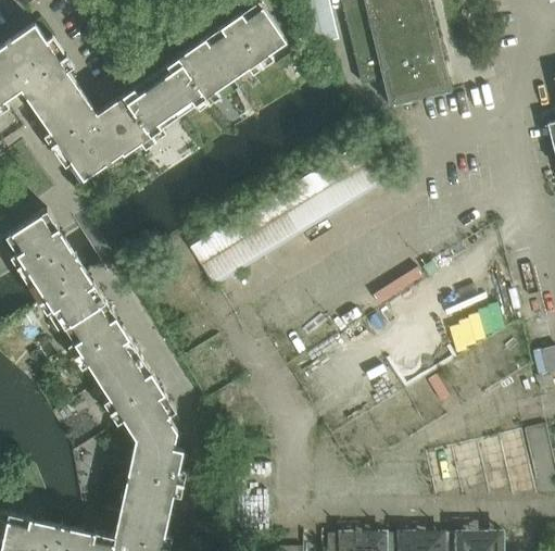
[(297,0),(308,48),(335,41),(324,0),(297,0)]
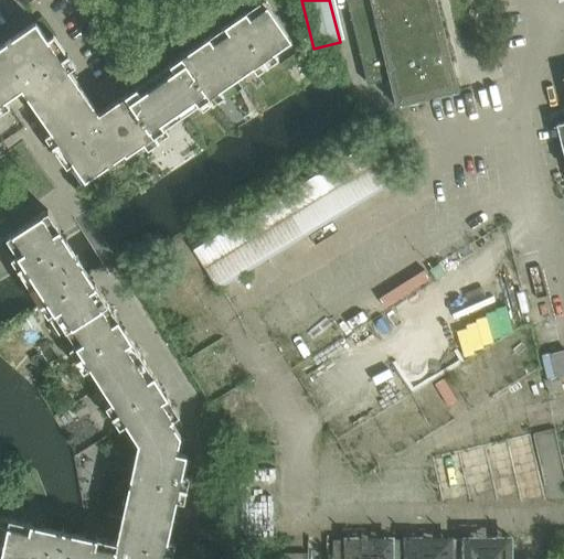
[(344,0),(366,88),(366,89),(389,85),(394,110),(457,96),(434,0),(435,0),(344,0)]
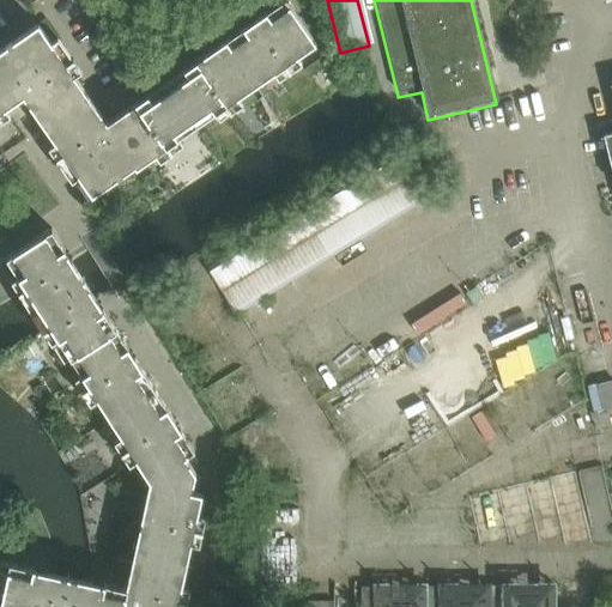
[(315,49),(290,14),(292,12),(288,6),(285,7),(284,5),(224,47),(255,91),(273,79),(278,85),(301,70),(296,62),(315,49)]
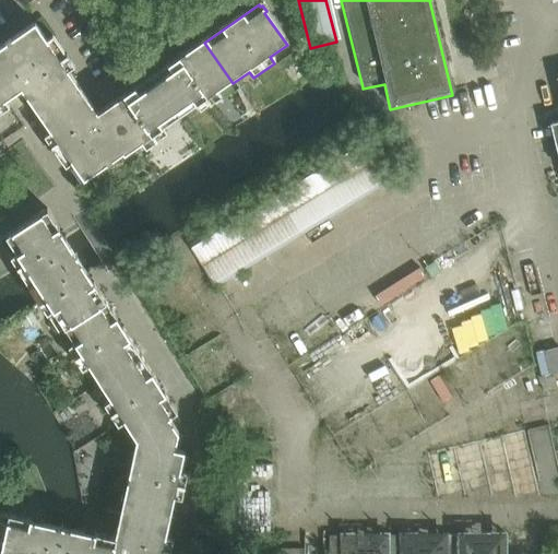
[(0,65),(20,94),(38,119),(79,92),(34,27),(11,43),(10,42),(3,45),(4,47),(0,49),(0,65)]
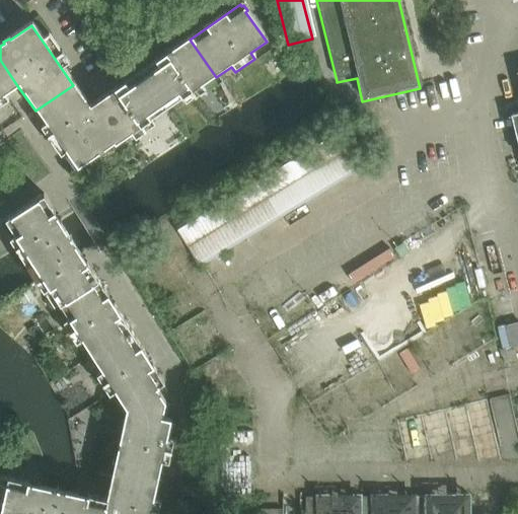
[(205,93),(201,87),(216,77),(190,40),(140,74),(166,112),(180,101),(186,106),(205,93)]
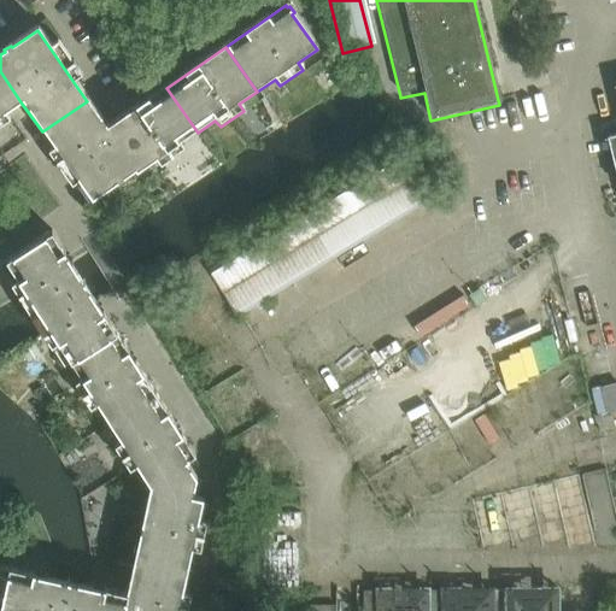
[(0,128),(10,123),(5,116),(22,104),(0,71),(0,128)]
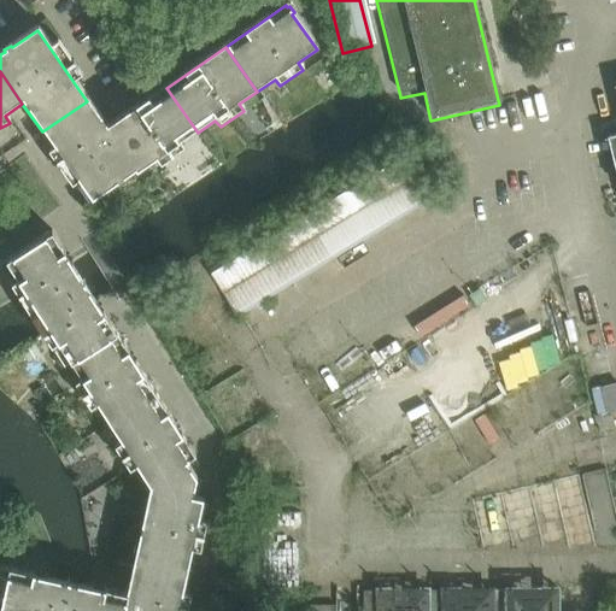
[(166,88),(106,129),(138,174),(156,162),(160,169),(183,152),(179,146),(198,133),(166,88)]
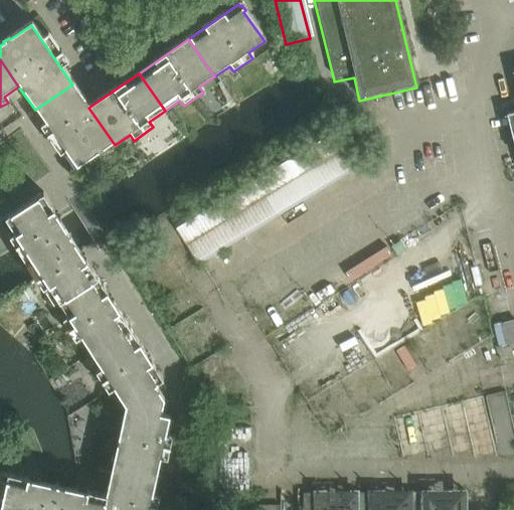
[(114,146),(115,145),(89,108),(72,85),(35,110),(51,134),(45,138),(46,139),(47,140),(53,136),(63,152),(76,169),(98,155),(99,156),(105,152),(104,151),(113,144),(114,146)]
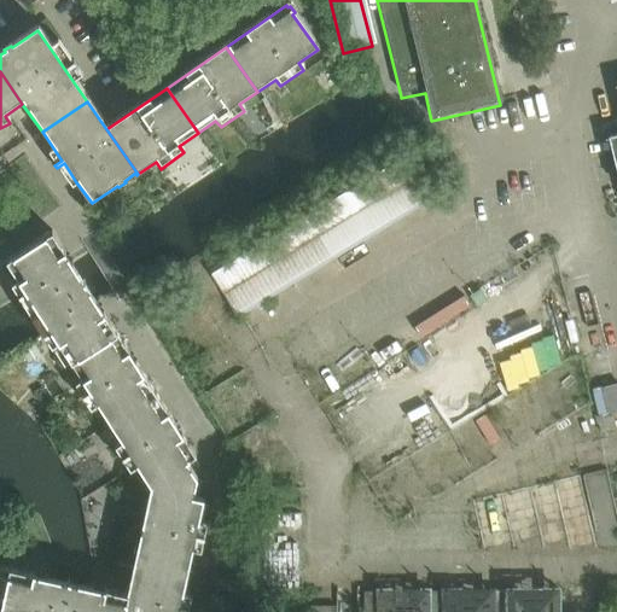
[(407,156),(214,274),(238,315),(434,197),(407,156)]
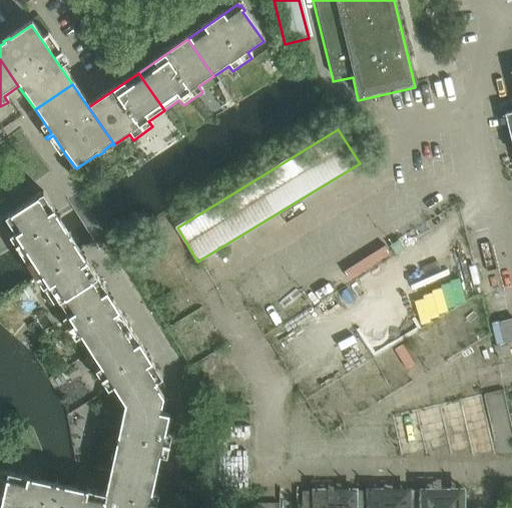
[(42,195),(0,221),(0,226),(15,250),(25,267),(69,238),(42,195)]
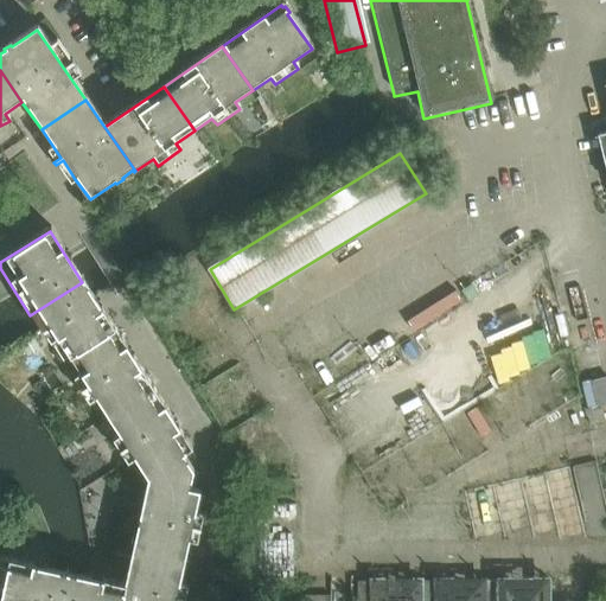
[(82,282),(30,315),(63,365),(70,360),(114,332),(101,312),(95,301),(82,282)]
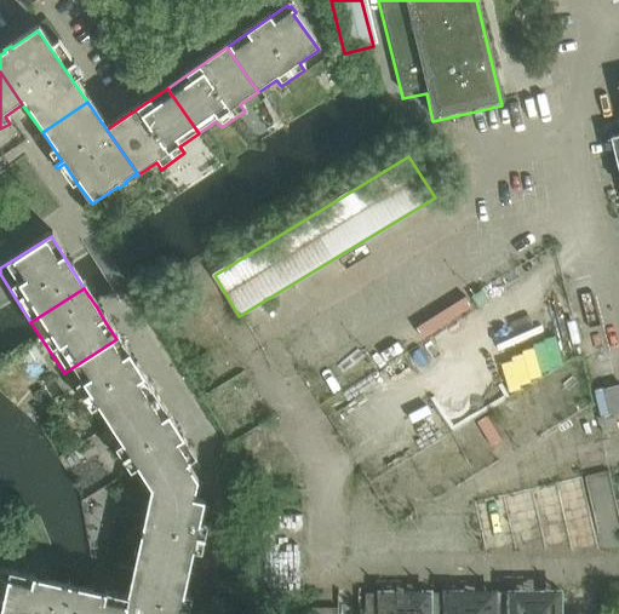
[(116,339),(72,368),(110,430),(156,400),(116,339)]
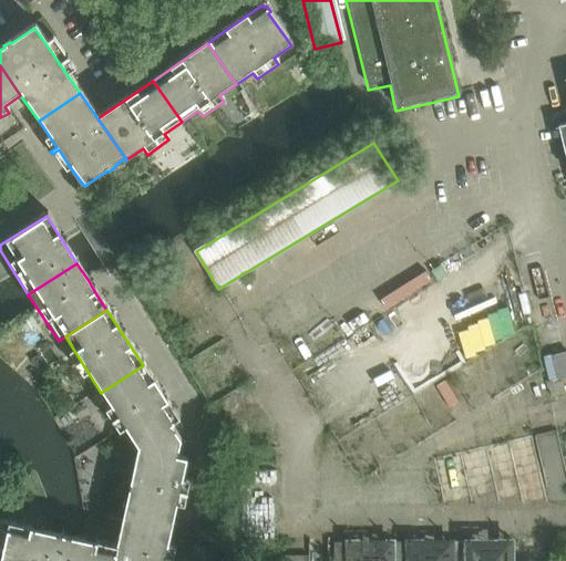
[(19,326),(26,336),(37,330),(31,320),(19,326)]
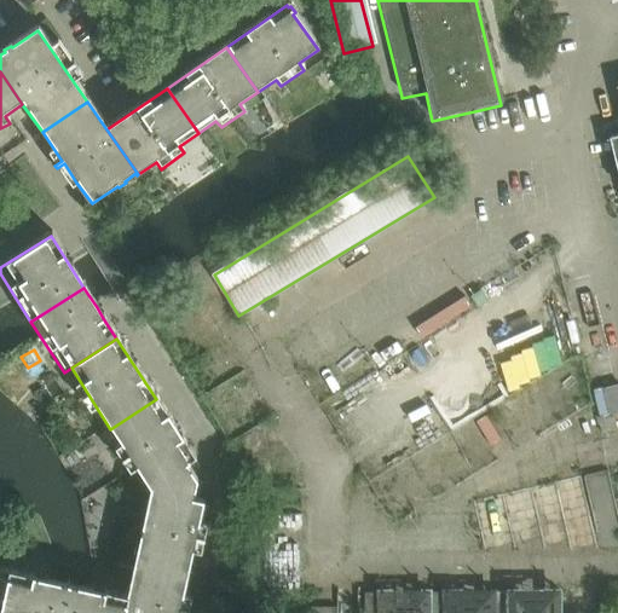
[(137,472),(149,491),(186,468),(195,462),(156,399),(110,429),(121,447),(114,451),(130,475),(137,472)]
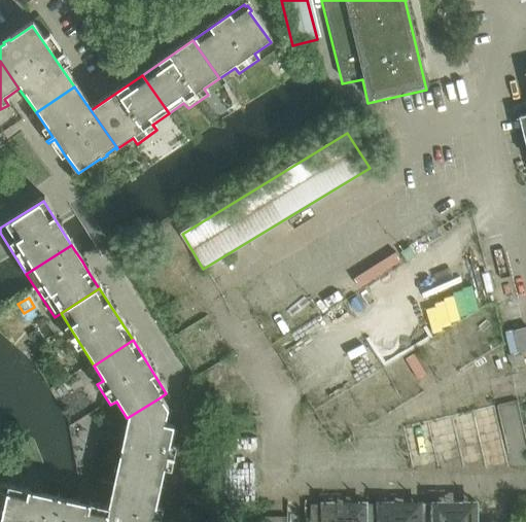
[(159,398),(127,418),(128,418),(113,481),(159,492),(163,473),(170,474),(175,450),(169,449),(173,429),(163,427),(167,412),(159,398)]
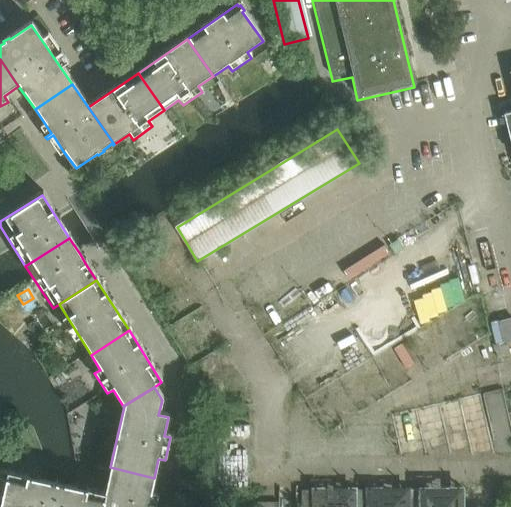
[(110,467),(104,495),(101,506),(156,506),(158,496),(150,495),(154,478),(110,467)]
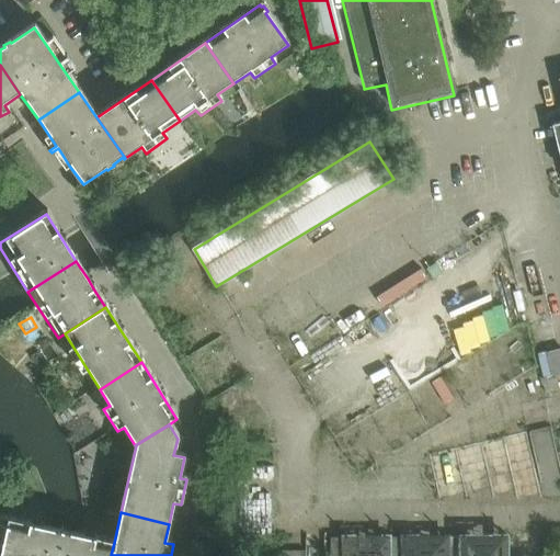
[(1,555),(9,520),(0,518),(0,555),(1,555)]
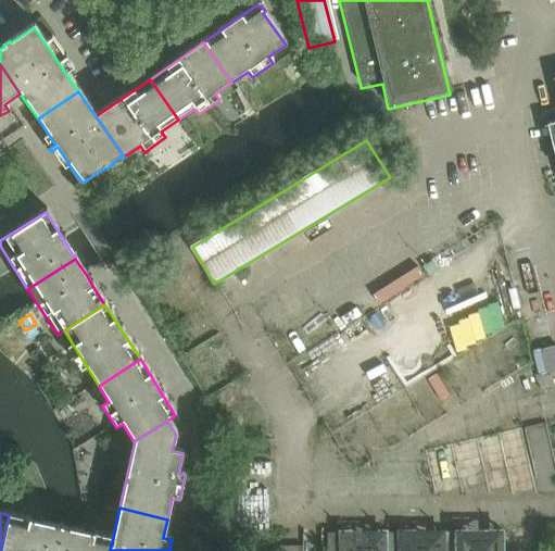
[(55,550),(61,527),(9,515),(1,550),(55,550)]
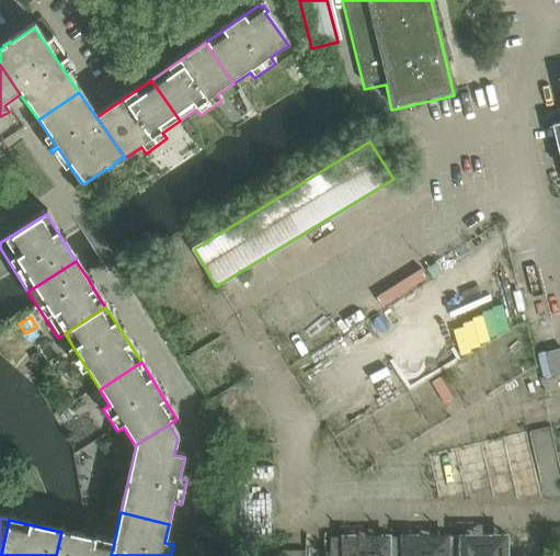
[(61,532),(56,555),(111,555),(114,543),(102,541),(61,532)]
